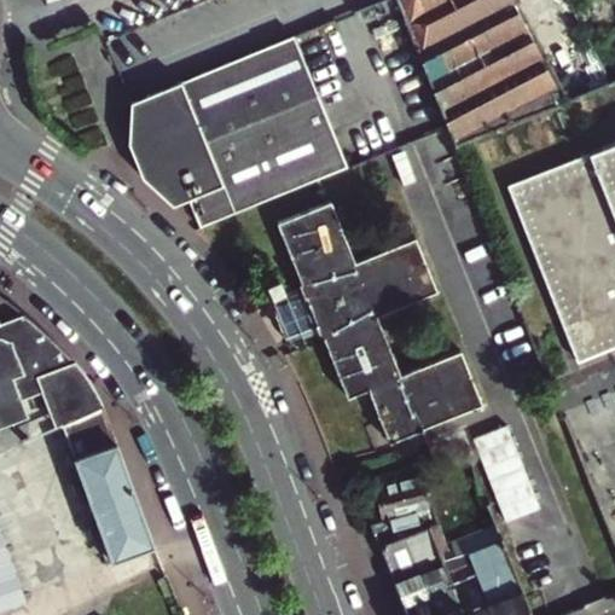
[(395,0),(454,146),(564,103),(511,0),(395,0)]
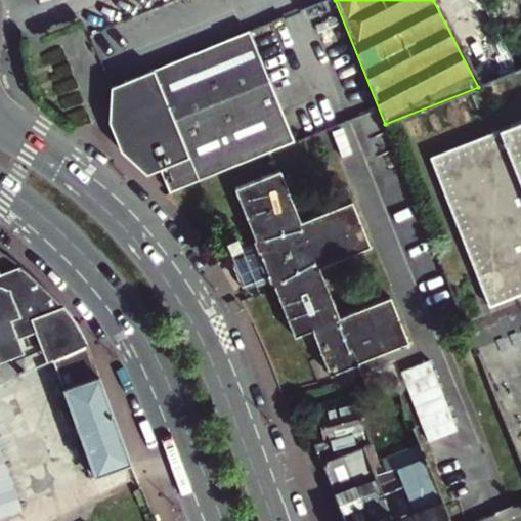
[(122,149),(147,172),(160,167),(170,193),(294,144),(249,33),(112,88),(110,122),(122,149)]
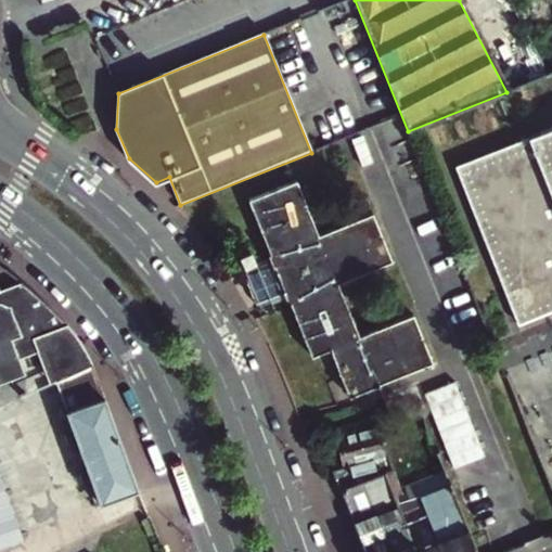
[(551,127),(453,166),(517,328),(551,313),(551,127)]
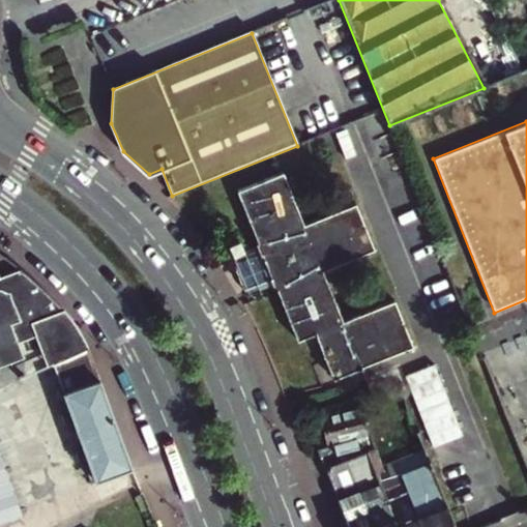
[(305,218),(285,167),(239,184),(260,237),(258,238),(275,284),(277,283),(298,333),(317,326),(335,373),(413,342),(394,296),(345,316),(325,265),(375,245),(356,199),(305,218)]
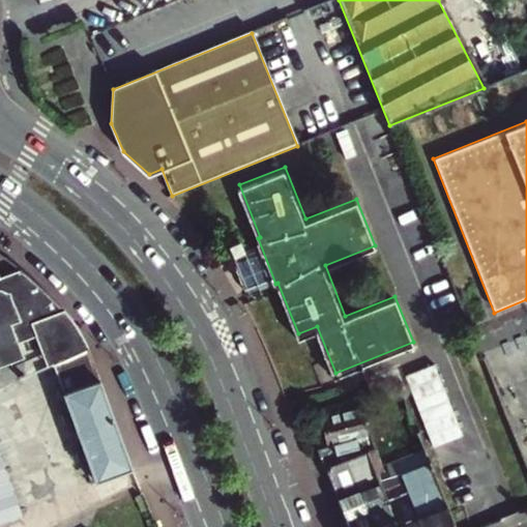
[(0,374),(25,366),(21,351),(37,345),(46,369),(57,363),(86,350),(83,344),(64,319),(39,294),(23,280),(2,287),(0,283),(0,374)]
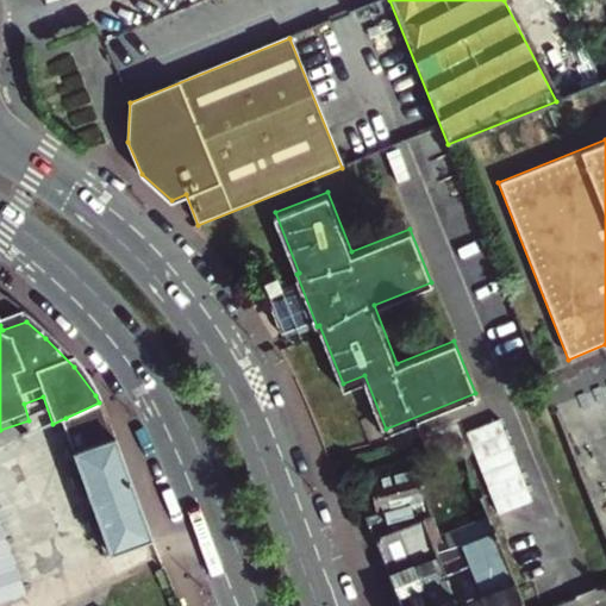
[(605,410),(605,366),(563,383),(579,422),(605,410)]
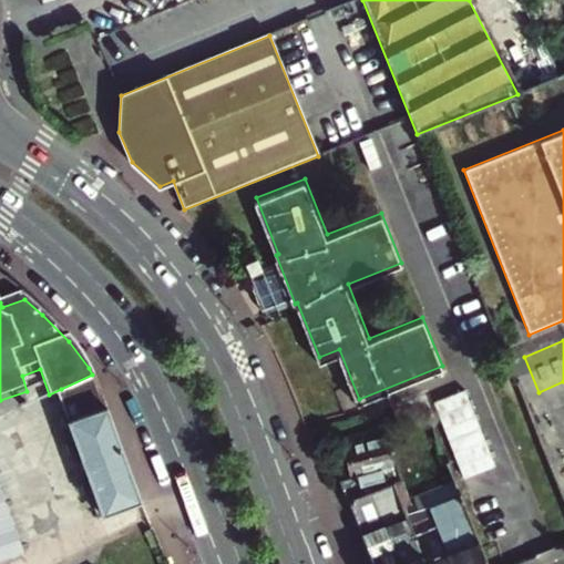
[(92,376),(92,375),(61,389),(63,396),(71,393),(75,406),(68,408),(72,420),(104,408),(92,376)]
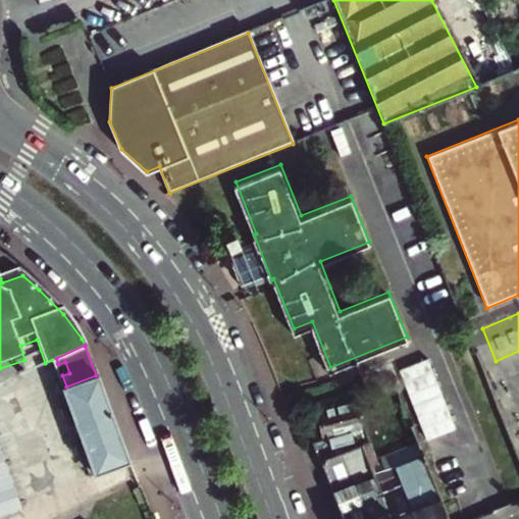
[(56,358),(45,363),(47,368),(58,364),(56,358)]
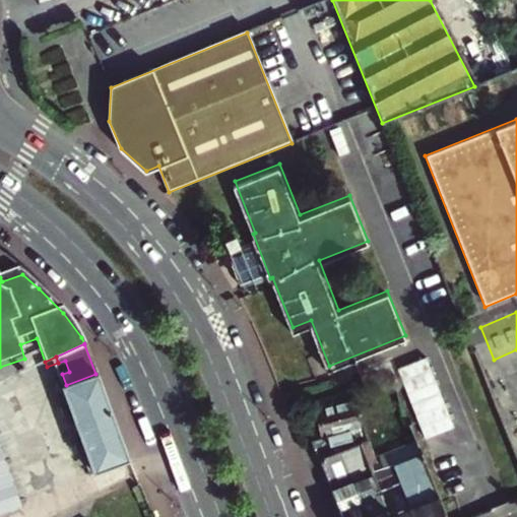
[(65,361),(58,363),(62,374),(69,372),(65,361)]
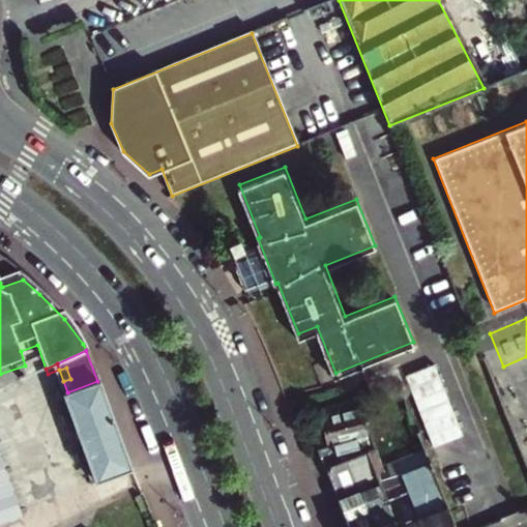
[(129,468),(97,381),(67,392),(92,482),(129,468)]
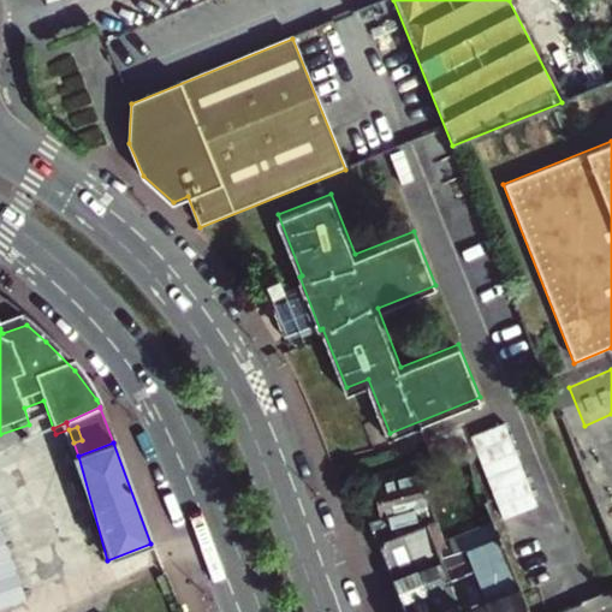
[(419,474),(372,486),(384,526),(387,542),(400,536),(425,527),(432,524),(419,474)]
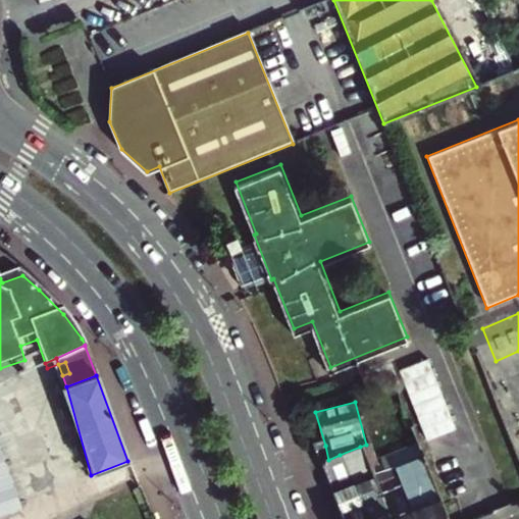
[(0,518),(22,512),(0,438),(0,518)]
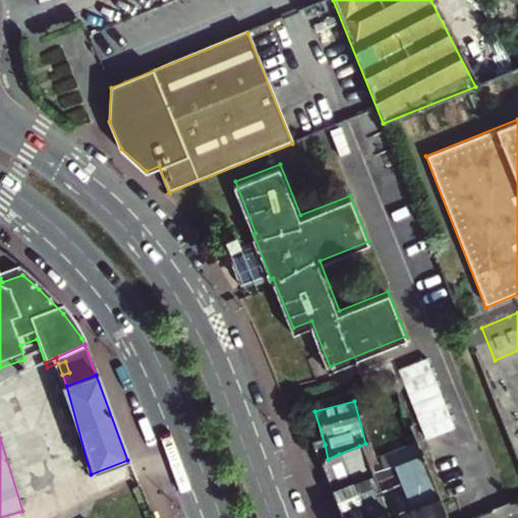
[(313,450),(319,462),(328,459),(325,445),(313,450)]
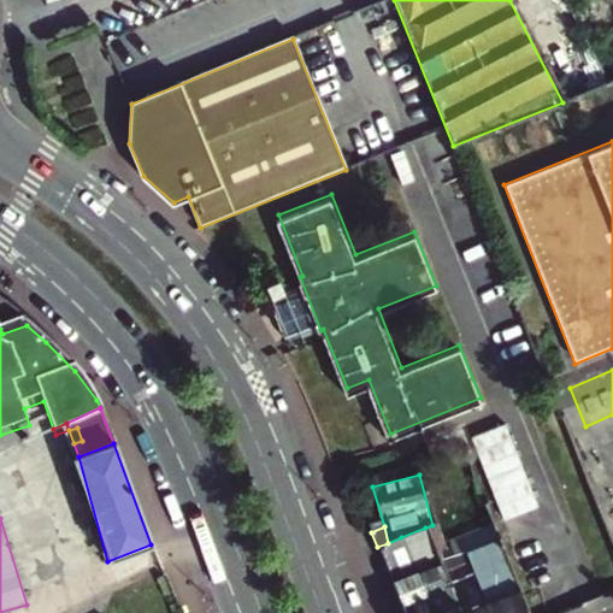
[(459,612),(443,572),(425,528),(401,537),(431,612),(459,612)]
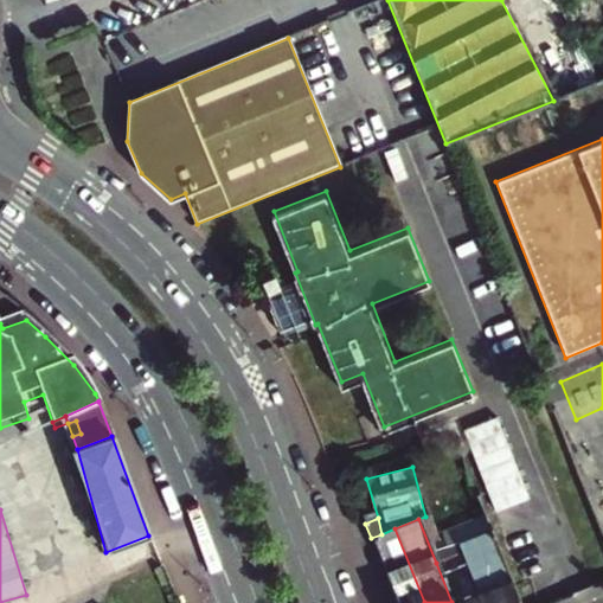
[(424,602),(395,528),(382,534),(371,538),(384,571),(391,587),(397,601),(397,602),(424,602)]
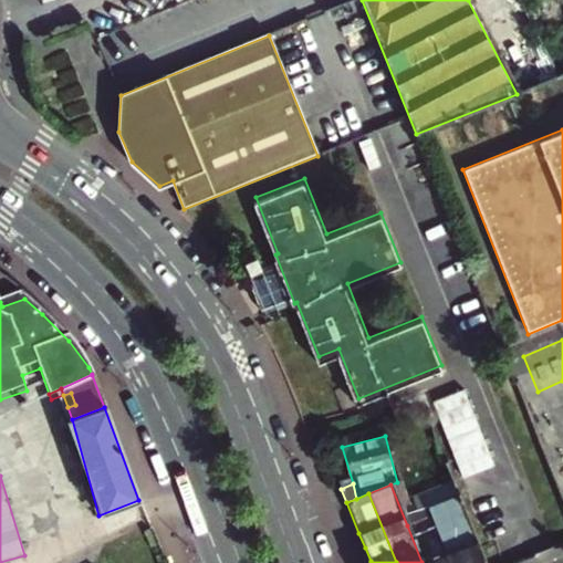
[(431,521),(436,533),(447,562),(483,562),(457,497),(427,509),(429,515),(431,521)]
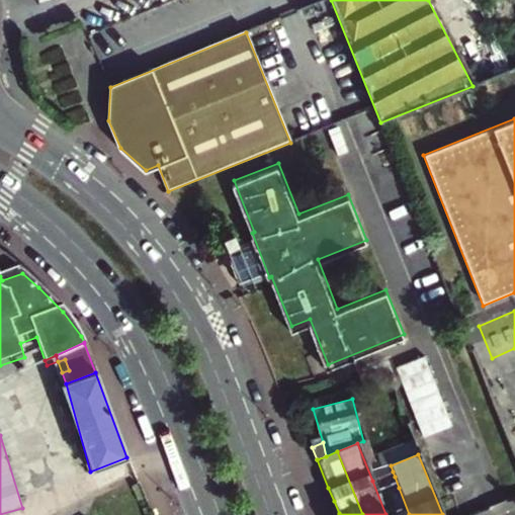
[(372,481),(385,514),(409,514),(399,488),(385,494),(380,483),(395,477),(393,471),(372,481)]
